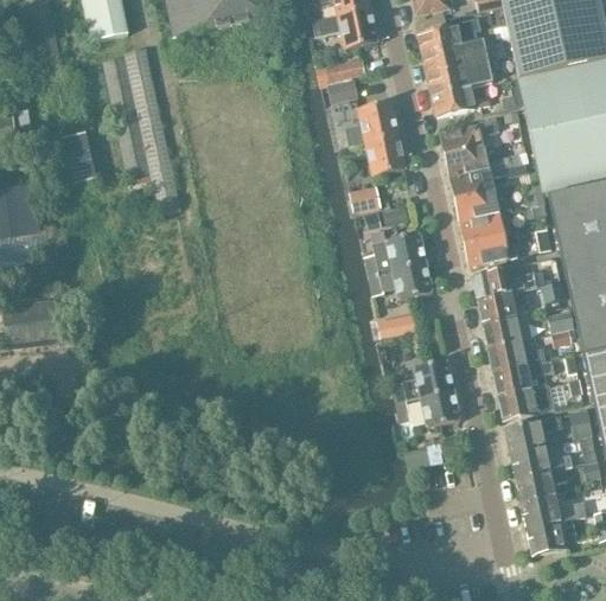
[(37,61),(58,56),(48,0),(24,0),(37,61)]
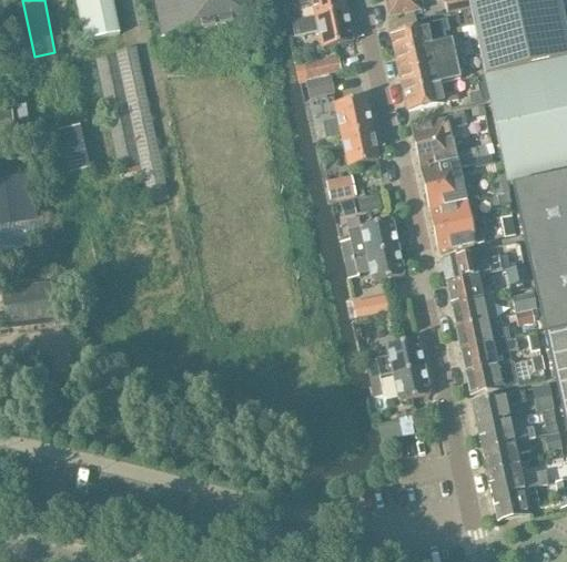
[(76,0),(85,38),(120,30),(112,0),(76,0)]
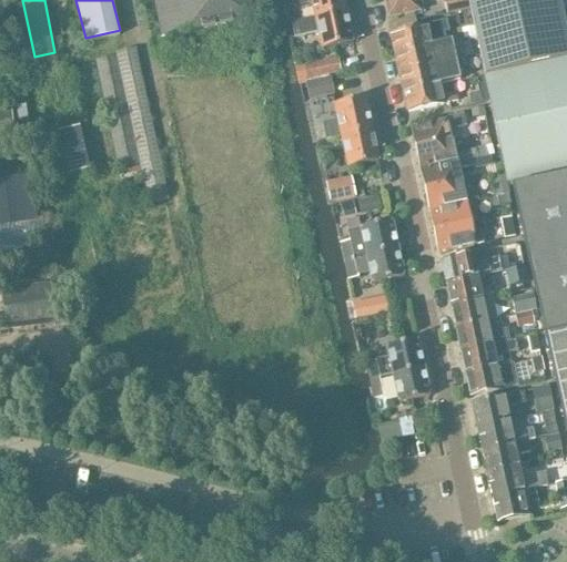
[(154,0),(163,34),(267,11),(269,11),(265,0),(154,0)]
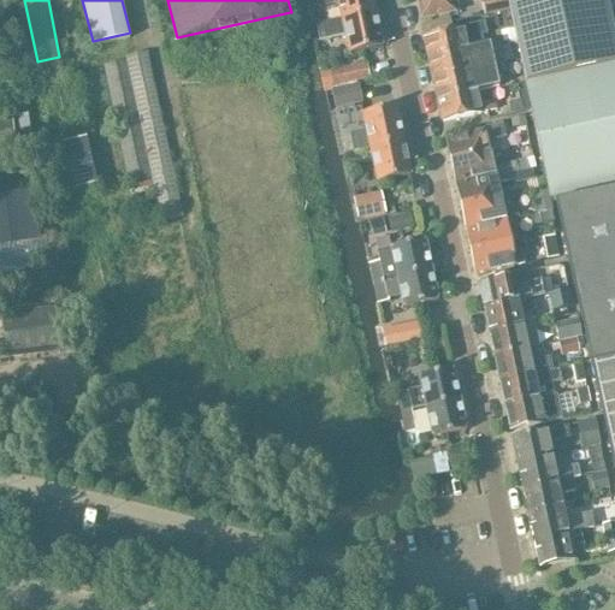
[(336,0),(339,15),(376,7),(373,0),(336,0)]
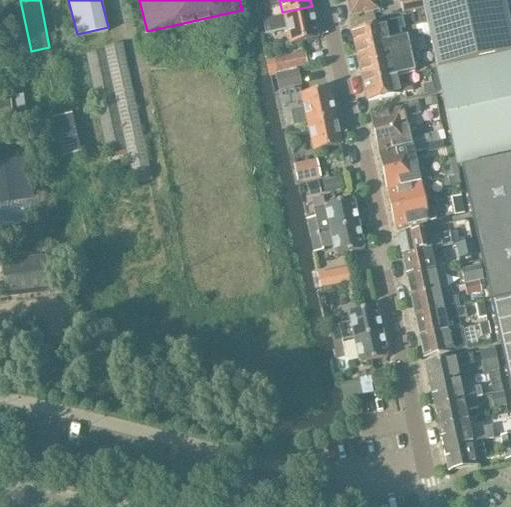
[(347,0),(350,13),(381,6),(379,0),(347,0)]
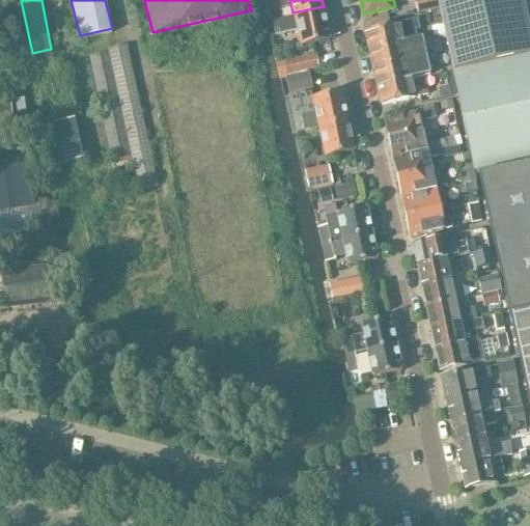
[(416,0),(418,8),(431,6),(436,5),(440,4),(439,0),(416,0)]
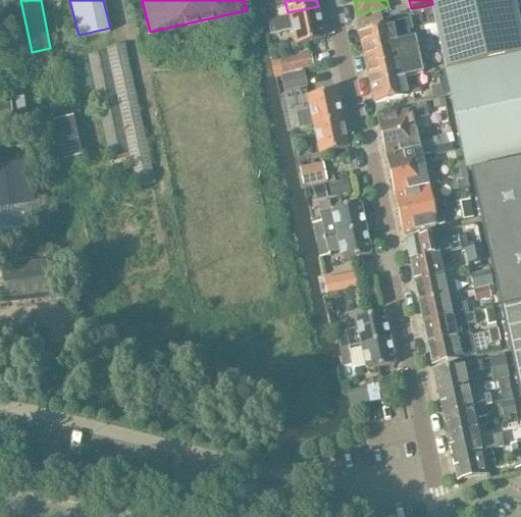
[(432,4),(434,13),(446,64),(520,47),(520,29),(514,0),(431,0),(432,4)]
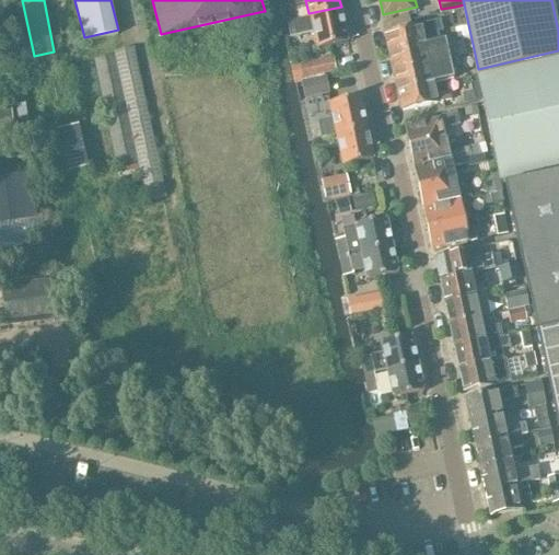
[(316,46),(348,38),(341,7),(309,13),(287,19),(290,32),(312,27),(316,46)]
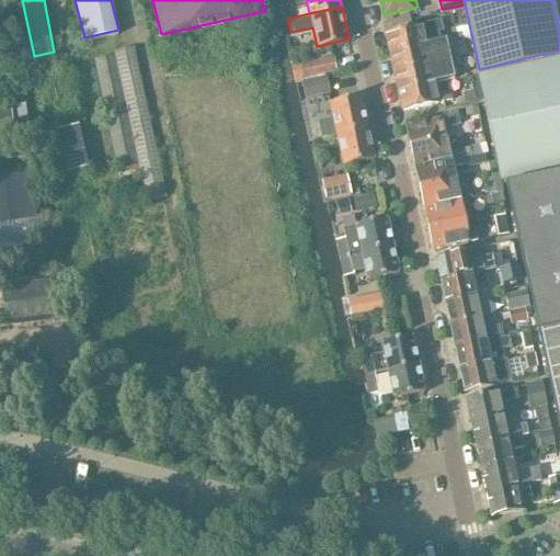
[(386,30),(390,49),(446,37),(446,36),(442,37),(440,27),(444,26),(442,15),(422,20),(423,22),(386,30)]
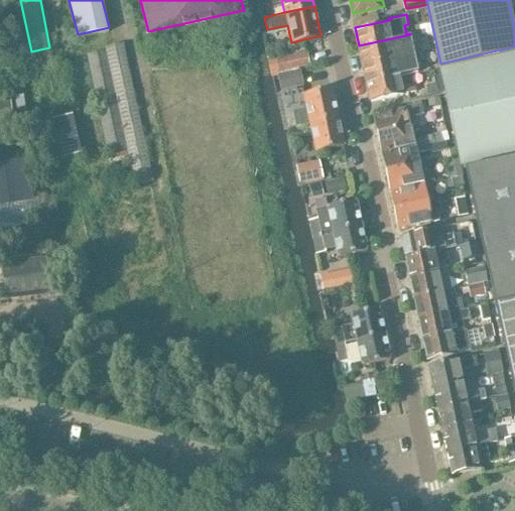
[(359,45),(363,62),(419,50),(419,49),(414,50),(410,34),(359,45)]
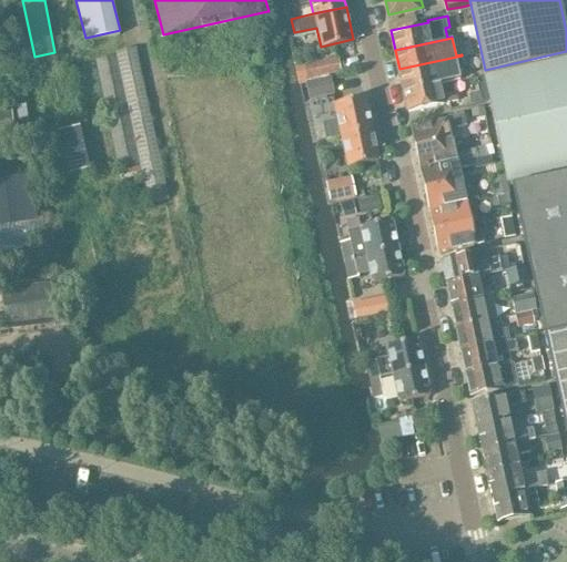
[(119,166),(125,198),(127,204),(163,196),(131,46),(117,49),(117,52),(95,57),(118,164),(139,160),(140,162),(119,166)]
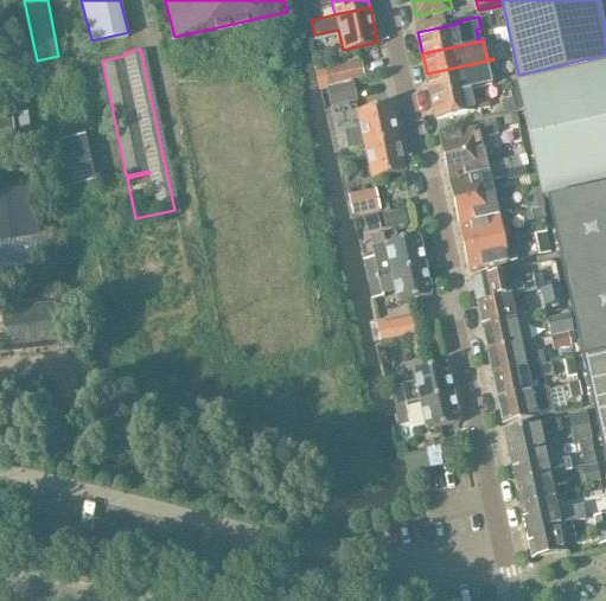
[(516,76),(529,136),(541,191),(605,176),(605,55),(518,75),(518,76),(516,76)]
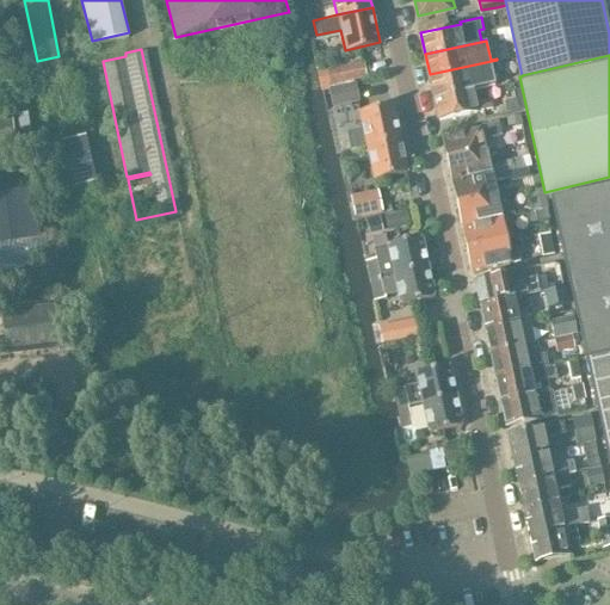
[(37,61),(42,80),(62,75),(59,56),(37,61)]
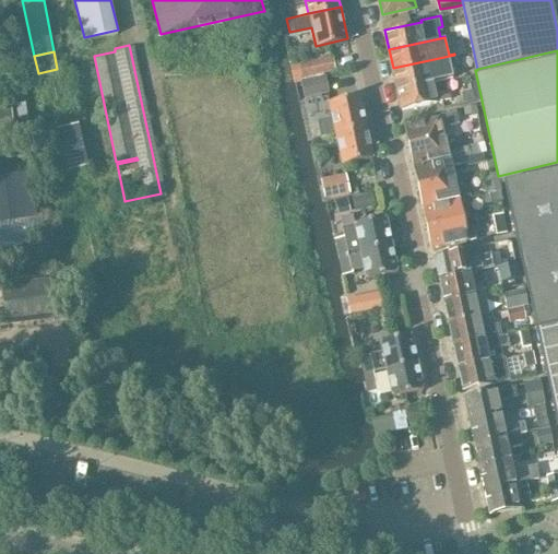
[(336,67),(333,52),(299,60),(303,73),(336,67)]
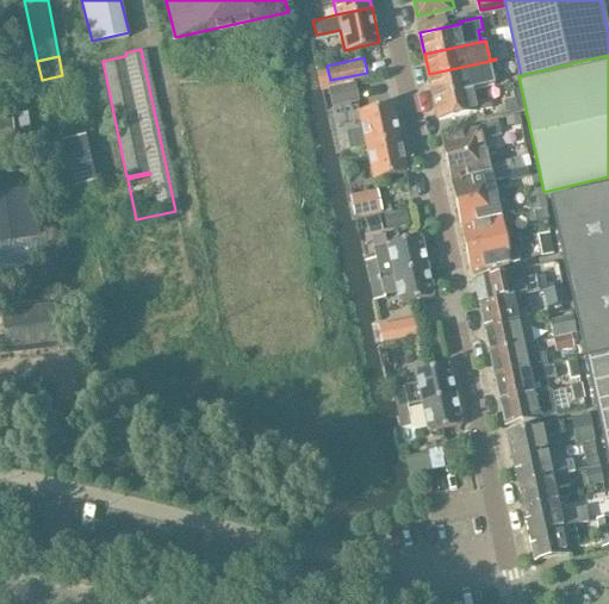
[(434,94),(474,86),(495,81),(492,73),(499,70),(496,60),(429,74),(434,94)]
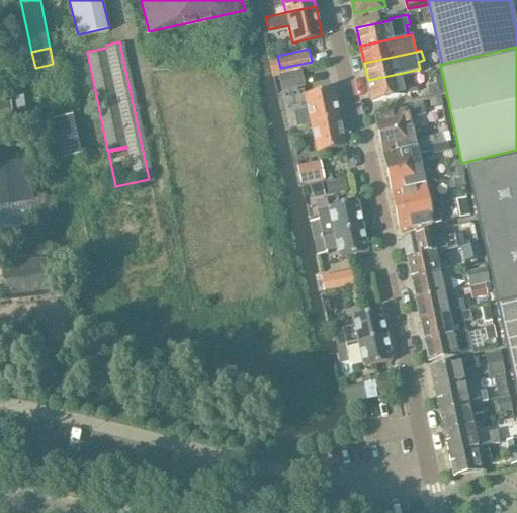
[(306,82),(303,66),(279,71),(282,87),(306,82)]
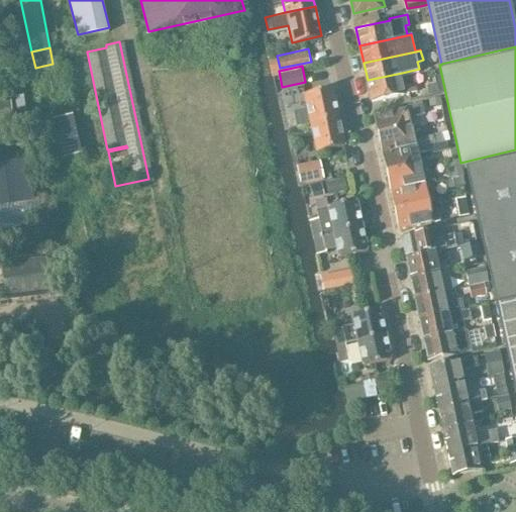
[(368,80),(372,98),(417,88),(415,80),(404,83),(402,73),(368,80)]
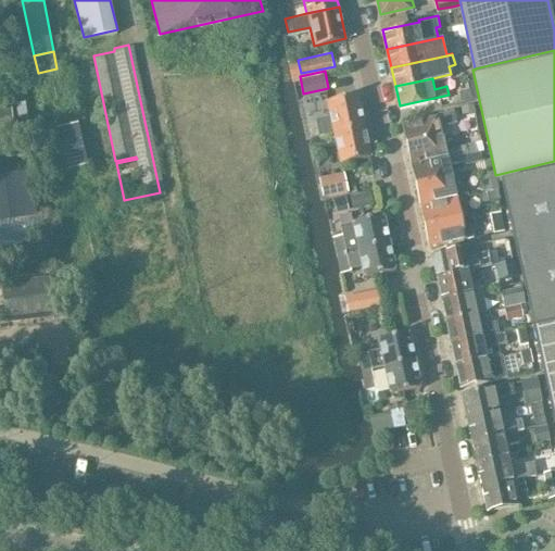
[(328,113),(315,116),(319,133),(332,130),(364,123),(357,92),(325,99),(328,113)]
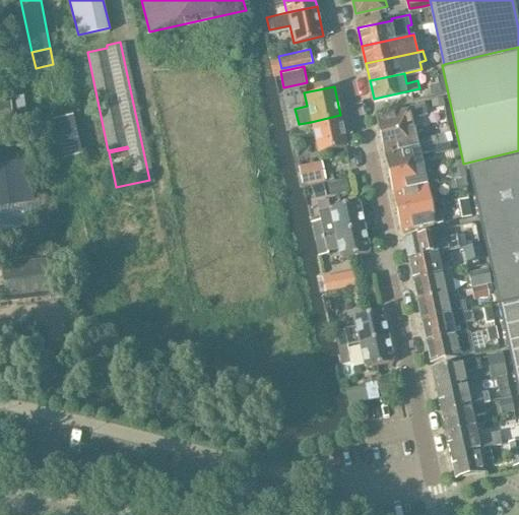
[(0,122),(14,122),(12,98),(0,98),(0,122)]
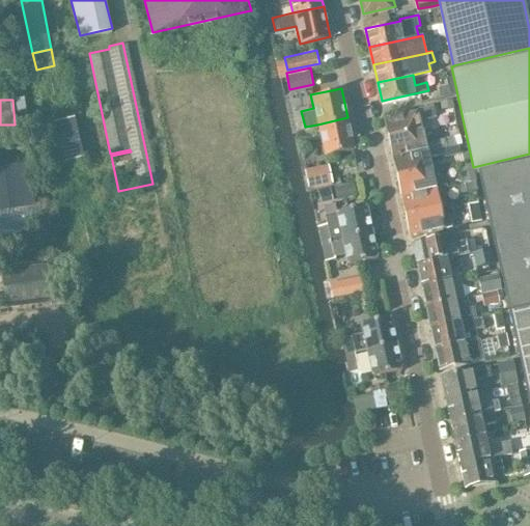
[(385,116),(384,116),(388,136),(433,127),(431,123),(423,126),(421,116),(437,113),(434,103),(418,106),(419,109),(387,115),(385,116)]
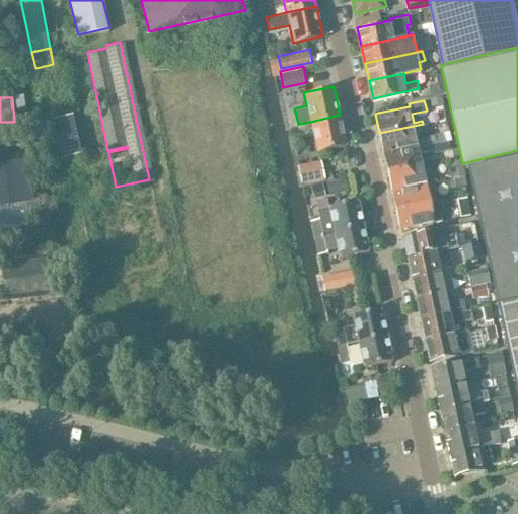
[(27,112),(17,114),(18,123),(28,122),(27,112)]
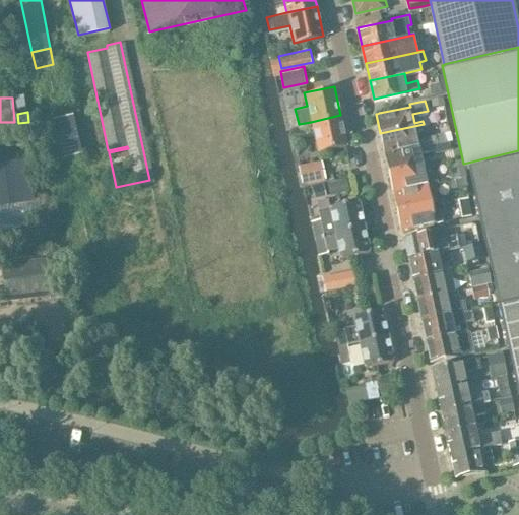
[(47,119),(41,120),(49,159),(82,151),(73,113),(47,119)]
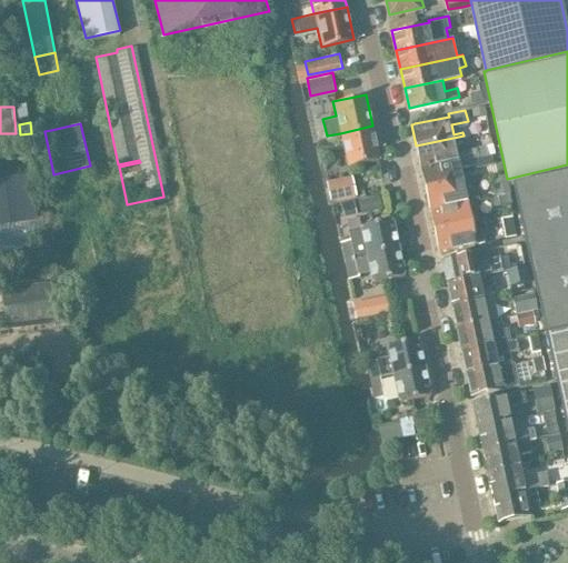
[(372,126),(340,133),(347,166),(380,158),(372,126)]
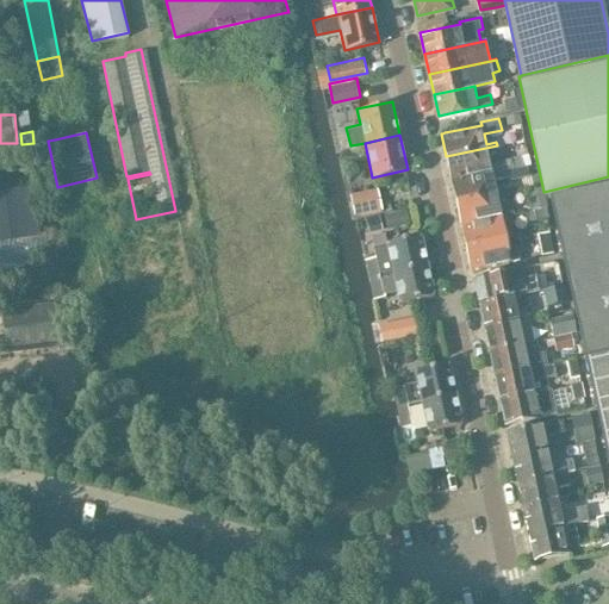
[(497,145),(446,156),(449,170),(451,178),(508,166),(524,162),(522,153),(511,155),(490,160),(488,150),(497,148),(497,145)]
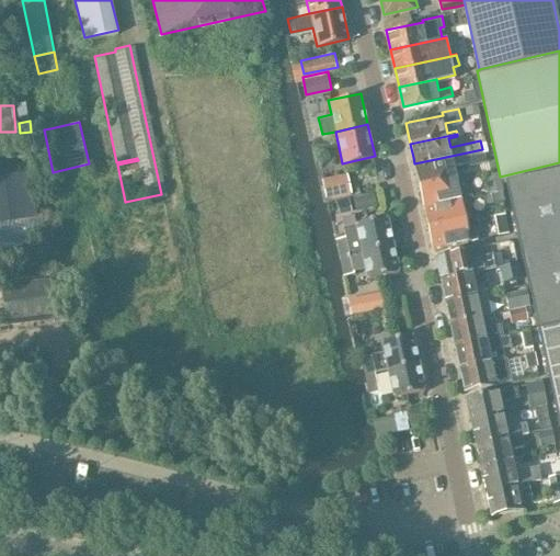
[(477,151),(469,154),(470,162),(479,160),(477,151)]
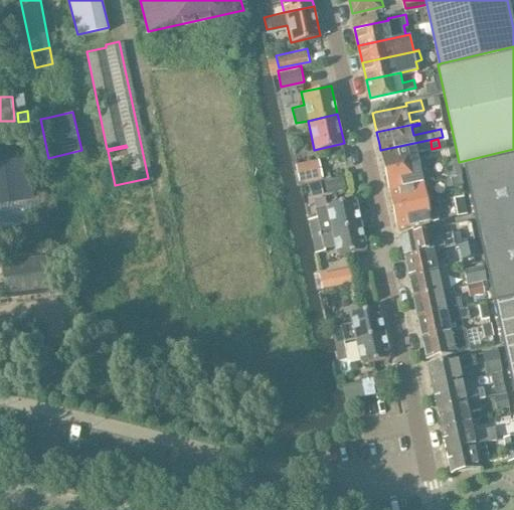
[(429,140),(380,150),(384,169),(418,161),(416,149),(430,146),(429,140)]
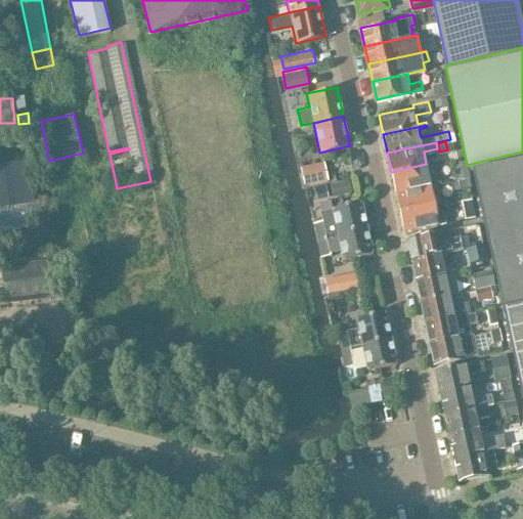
[(456,159),(459,172),(466,171),(464,158),(456,159)]
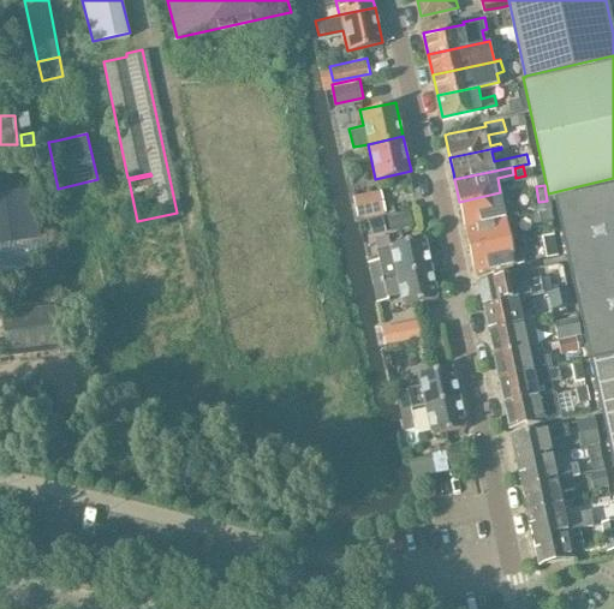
[(613,185),(555,199),(596,384),(613,463),(613,185)]
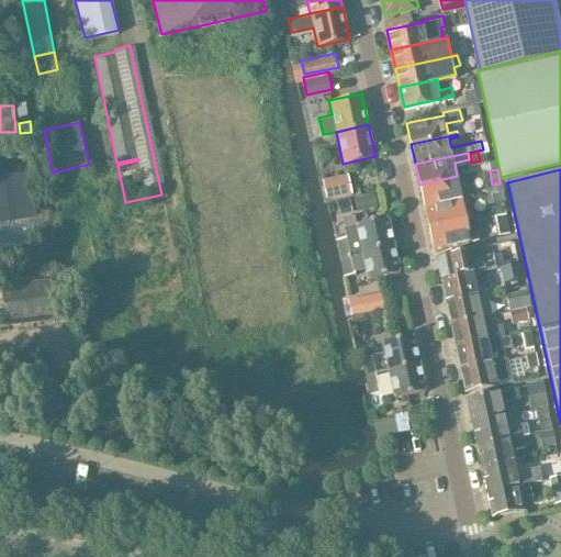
[(327,196),(354,190),(349,170),(323,177),(327,196)]
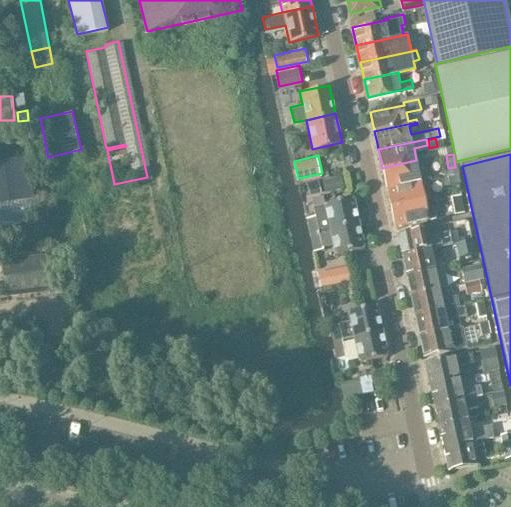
[(29,156),(0,159),(0,201),(34,197),(29,156)]
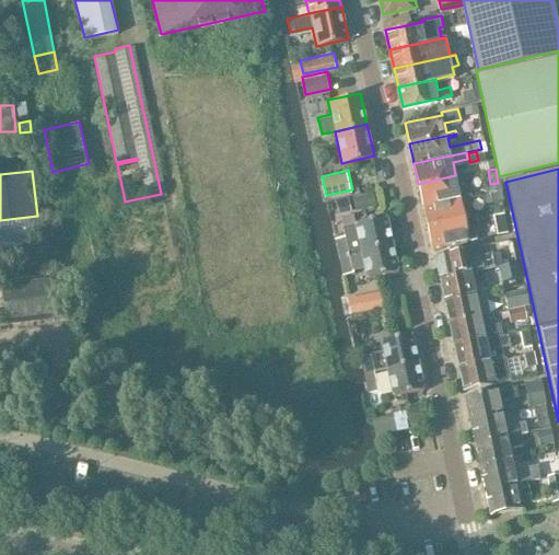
[(455,175),(418,184),(422,205),(470,194),(473,194),(470,185),(458,188),(455,175)]
